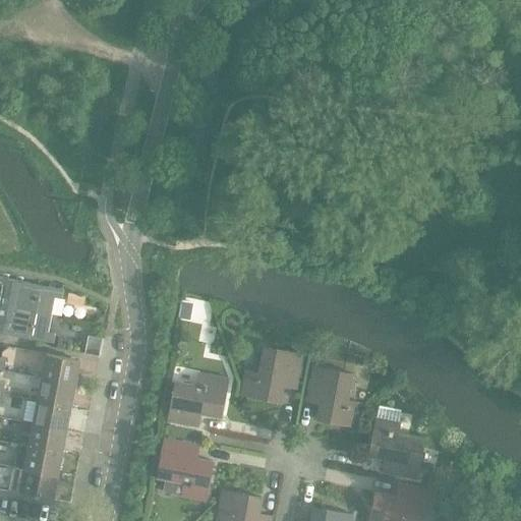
[(13,280),(0,277),(0,305),(8,307),(13,280)]
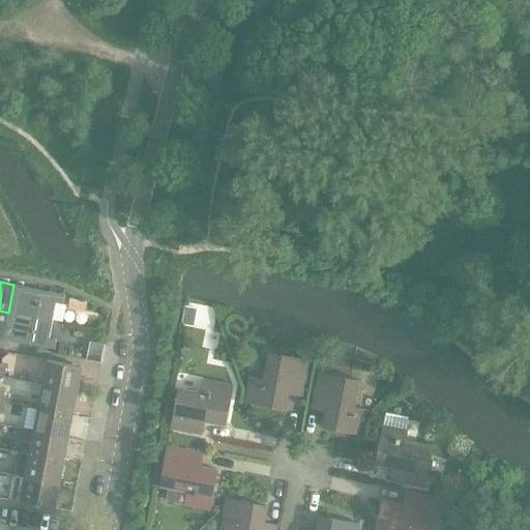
[(13,285),(8,313),(52,321),(55,303),(62,304),(64,295),(13,285)]
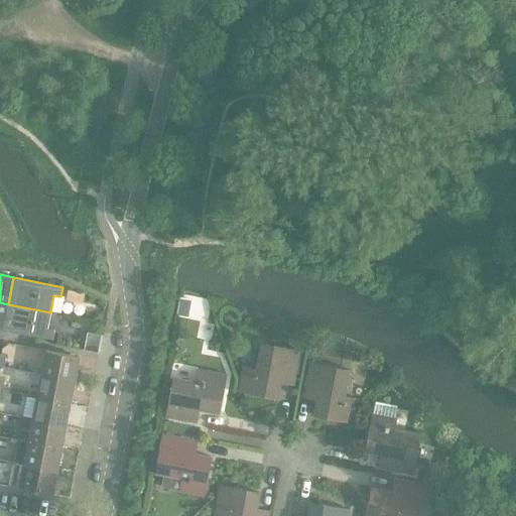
[(180,298),(177,316),(189,318),(191,300),(180,298)]
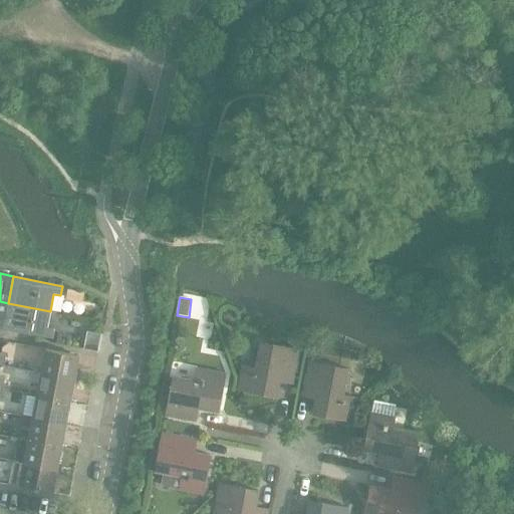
[(8,303),(3,329),(52,339),(53,333),(53,329),(46,328),(50,311),(8,303)]
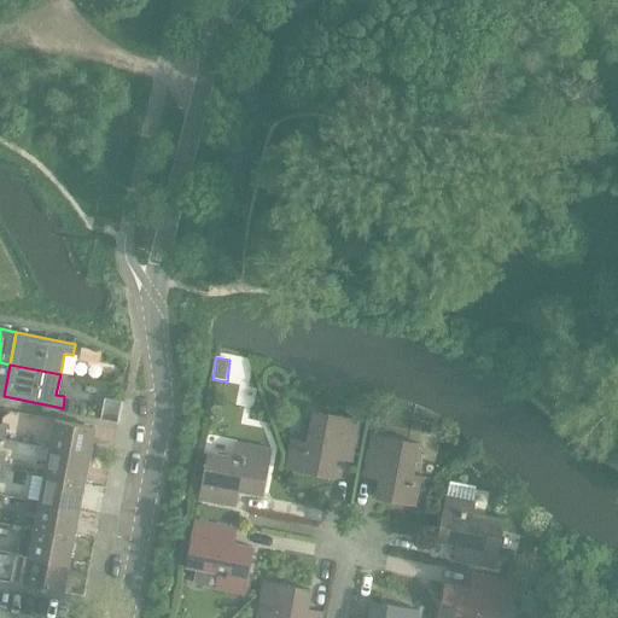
[(115,373),(114,383),(123,385),(124,375),(115,373)]
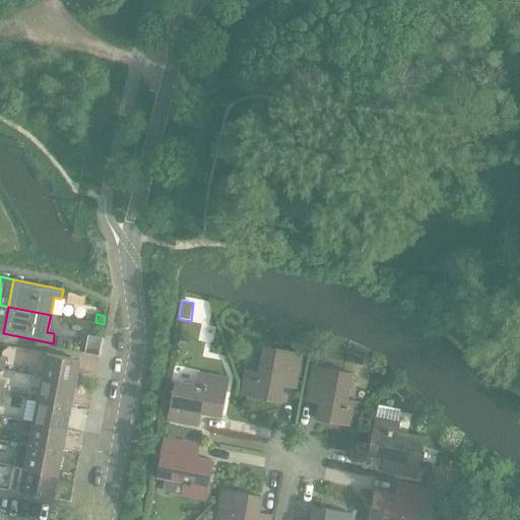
[(89,336),(86,353),(100,356),(103,338),(89,336)]
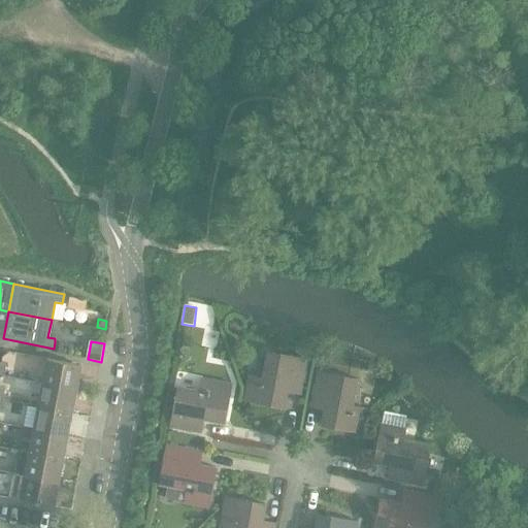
[(54,349),(53,353),(62,354),(64,343),(55,342),(54,349)]
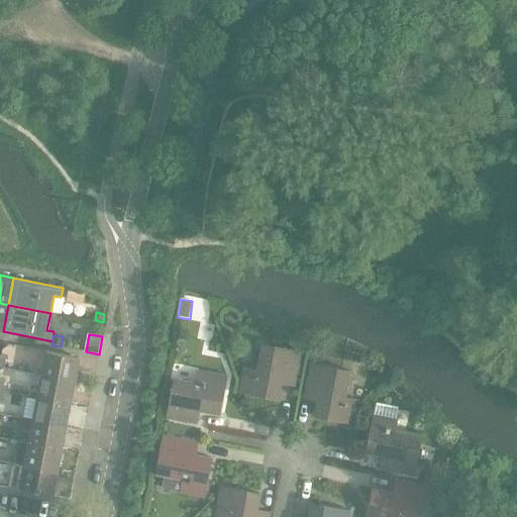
[(244,369),(239,393),(279,400),(283,379),(295,382),(301,351),(263,344),(256,371),(244,369)]
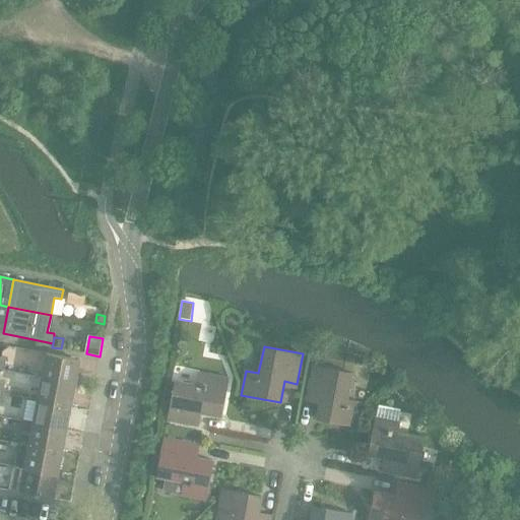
[(47,353),(42,378),(75,384),(79,361),(47,353)]
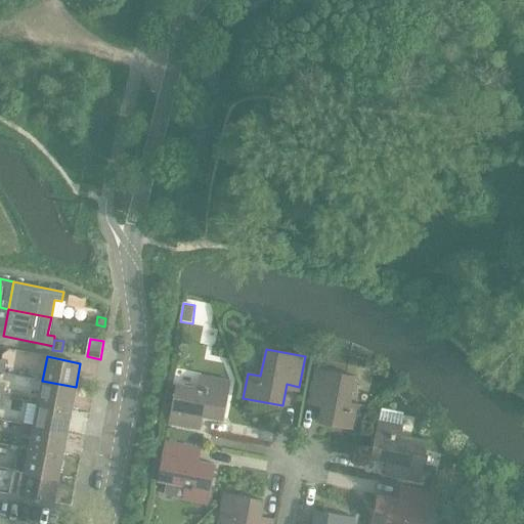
[(315,368),(310,399),(323,402),(319,423),(358,430),(363,406),(350,403),(355,376),(315,368)]
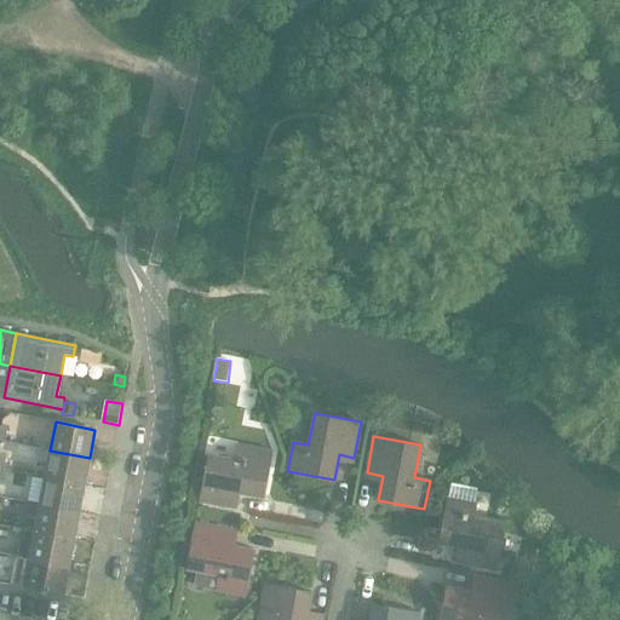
[(208,455),(200,501),(230,507),(234,492),(264,498),(273,451),(239,445),(235,460),(208,455)]
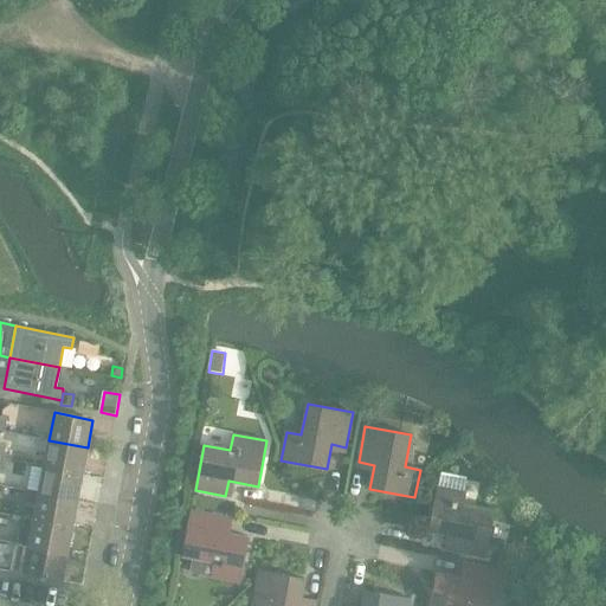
[(49,440),(44,466),(83,475),(88,447),(49,440)]
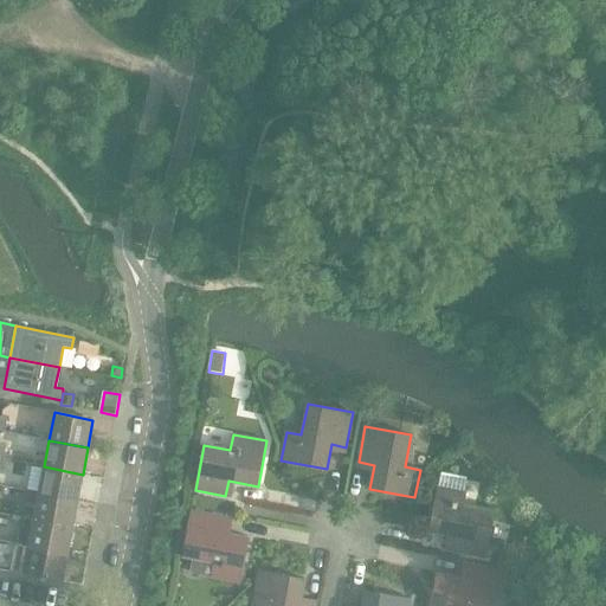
[(44,466),(39,494),(77,501),(83,475),(44,466)]
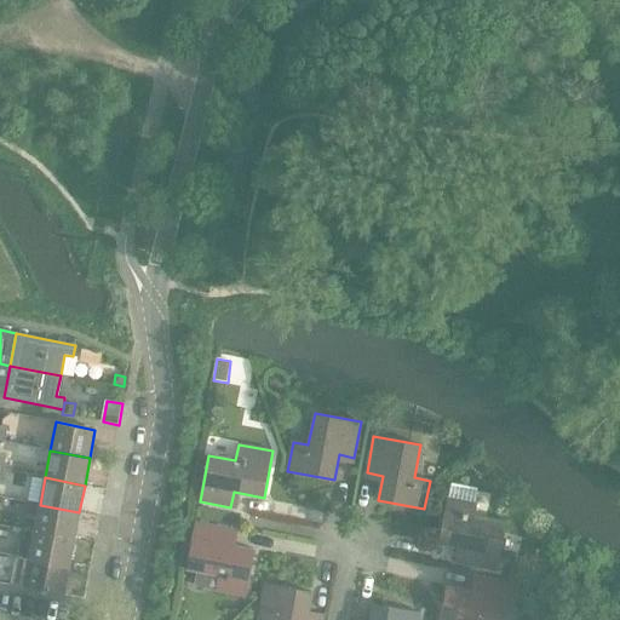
[(448,497),(438,544),(464,549),(460,563),(497,570),(505,524),(474,518),(476,503),(448,497)]
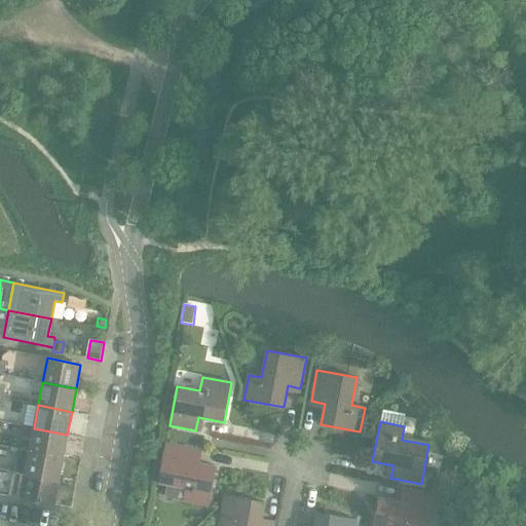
[(34,428),(29,451),(63,457),(67,435),(34,428)]
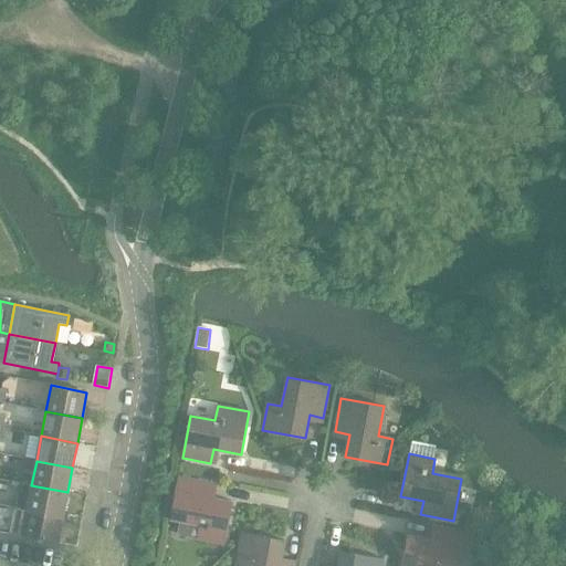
[(179,478),(170,520),(200,525),(198,540),(223,544),(232,502),(209,498),(212,483),(179,478)]
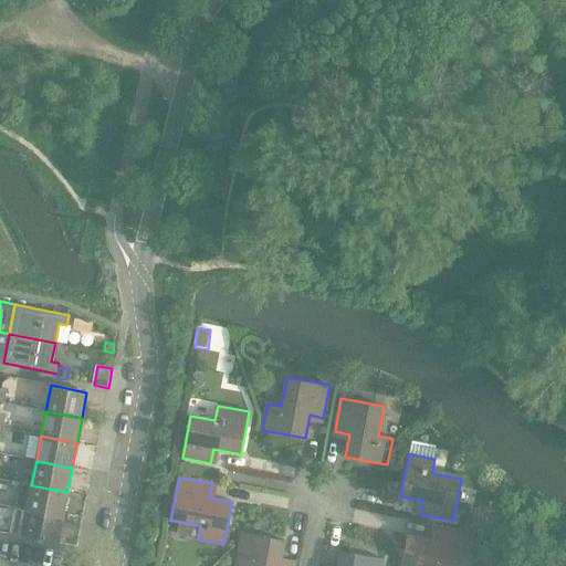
[(20,483),(16,507),(27,509),(27,511),(63,517),(67,492),(31,485),(20,483)]
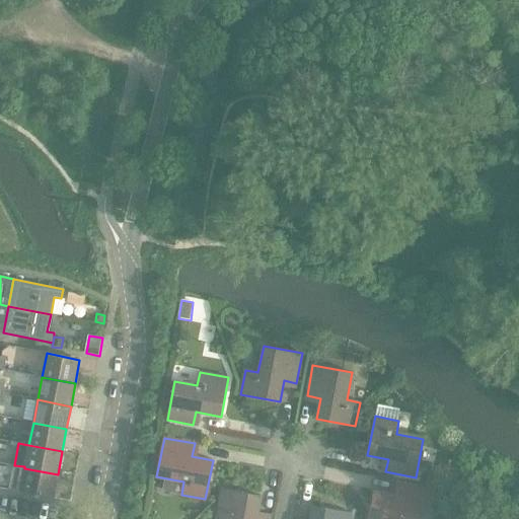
[(14,465),(10,490),(53,498),(58,474),(24,468),(24,466),(14,465)]
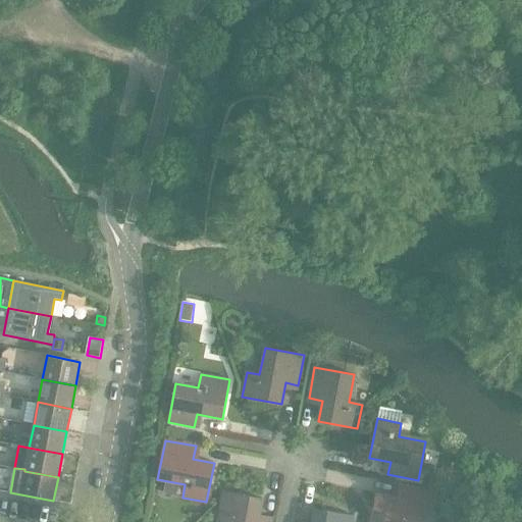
[(376,494),(370,521),(423,521),(430,490),(404,486),(402,499),(376,494)]
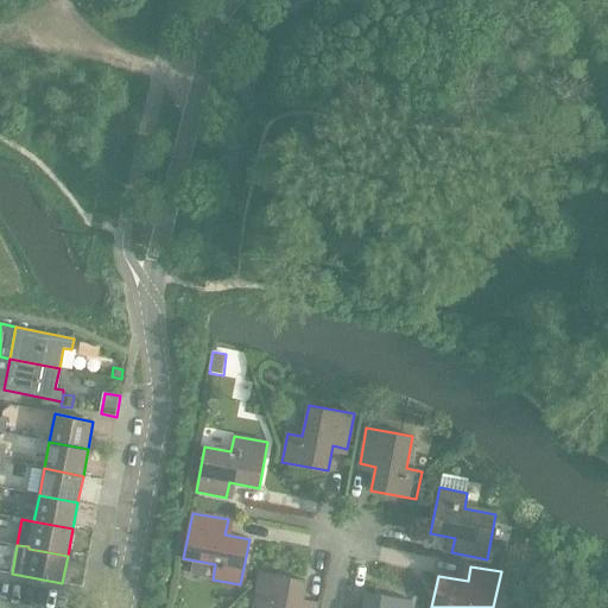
[(260,572),(255,600),(271,603),(268,607),(315,607),(302,606),(306,581),(260,572)]
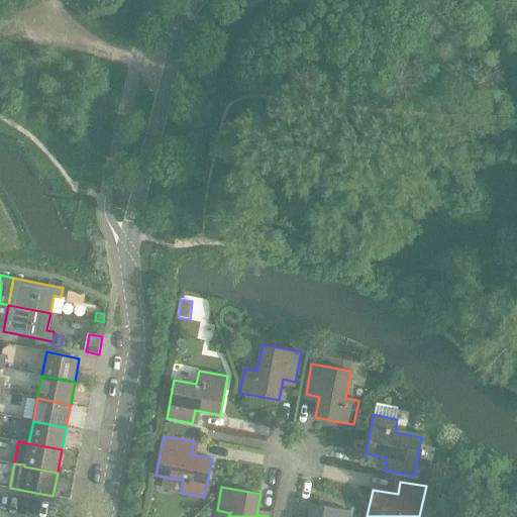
[(348,516),(350,511),(312,504),(309,516),(348,516)]
